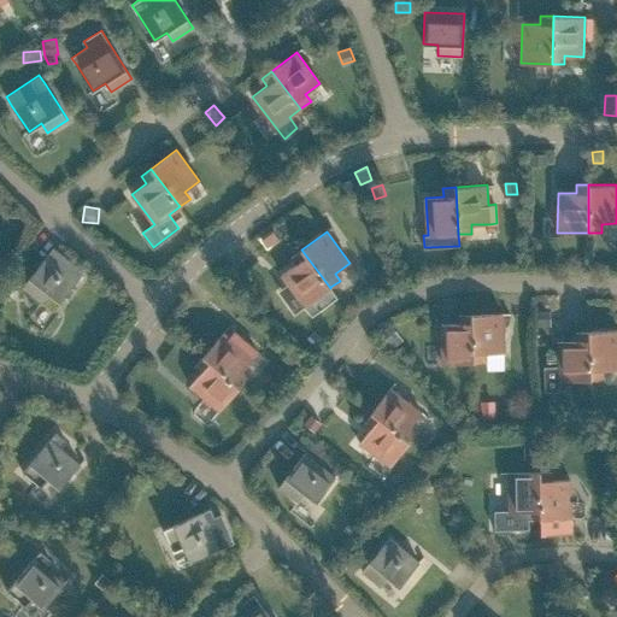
[(297,264),(281,275),(305,306),(311,316),(338,297),(330,287),(330,288),(301,250),(291,257),(297,264)]
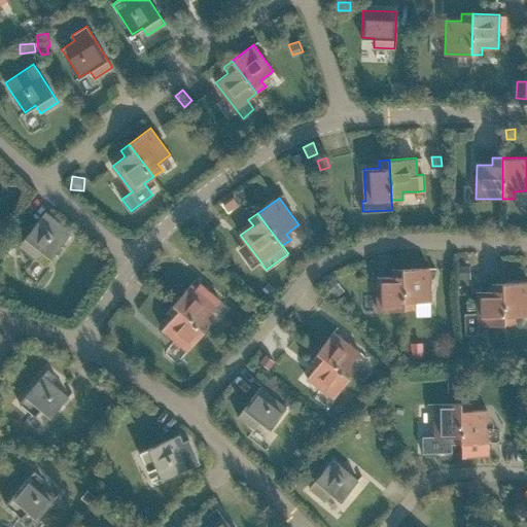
[(41,216),(19,245),(36,257),(41,250),(51,257),(68,237),(71,232),(50,215),(46,220),(41,216)]
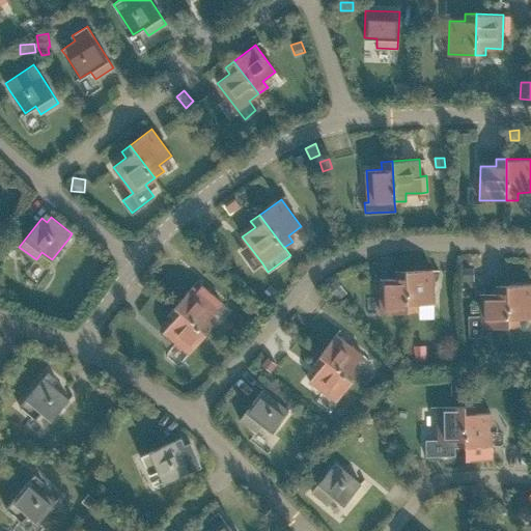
[(16,248),(1,243),(0,244),(0,255),(11,259),(16,248)]
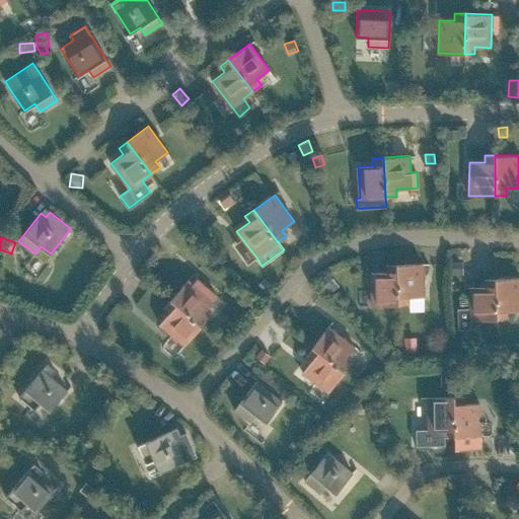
[(396,265),(398,304),(409,304),(409,297),(424,296),(423,264),(396,265)]
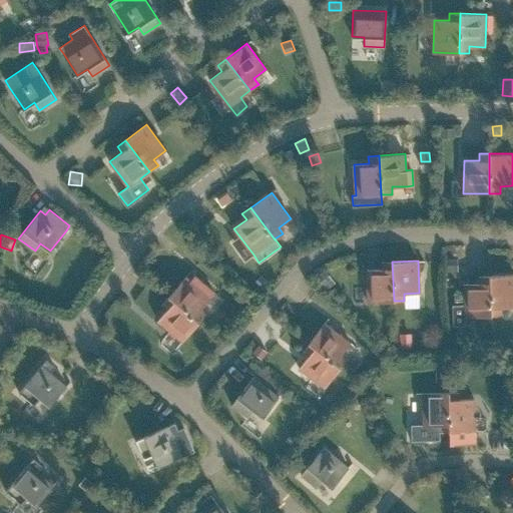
[(394,301),(392,262),(382,262),(382,269),(367,270),(368,302),(394,301)]
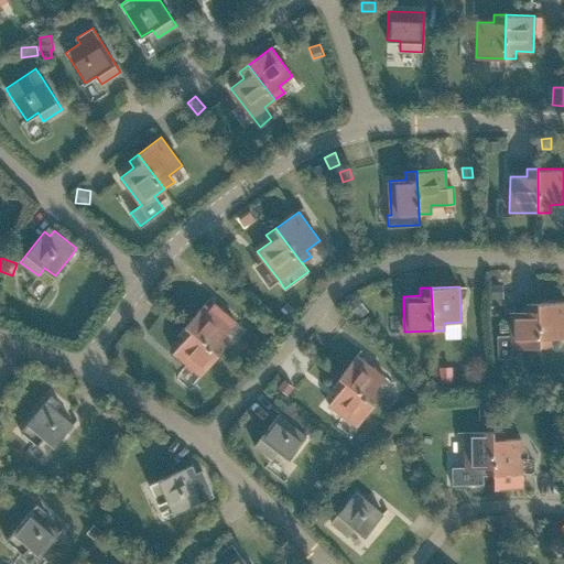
[(364,307),(355,297),(348,303),(356,314),(364,307)]
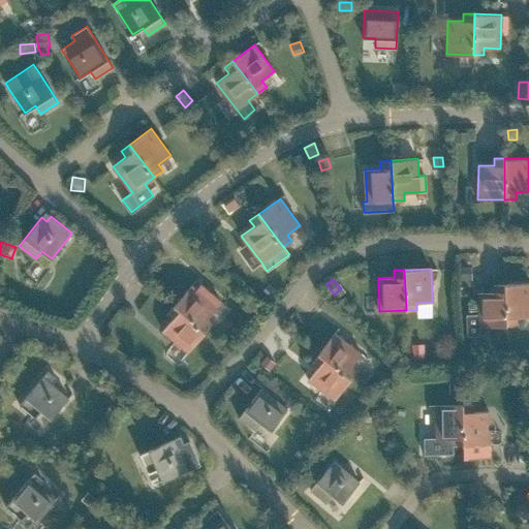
[(528,282),(504,284),(506,324),(517,324),(517,317),(528,316),(528,282)]
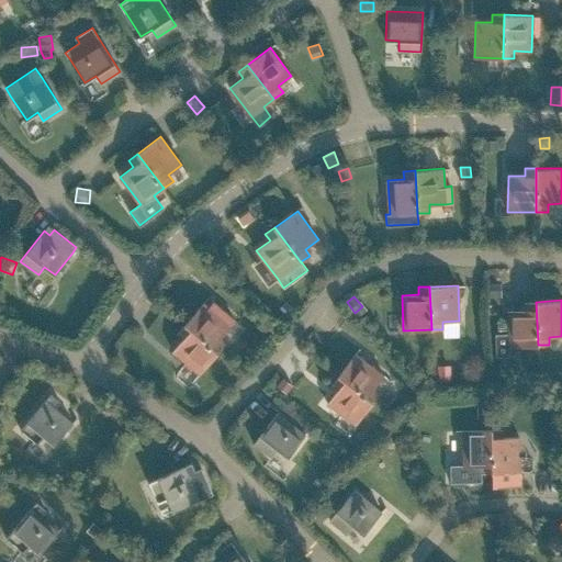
[(204,302),(186,324),(218,352),(225,344),(220,338),(231,326),(235,321),(214,302),(210,306),(204,302)]
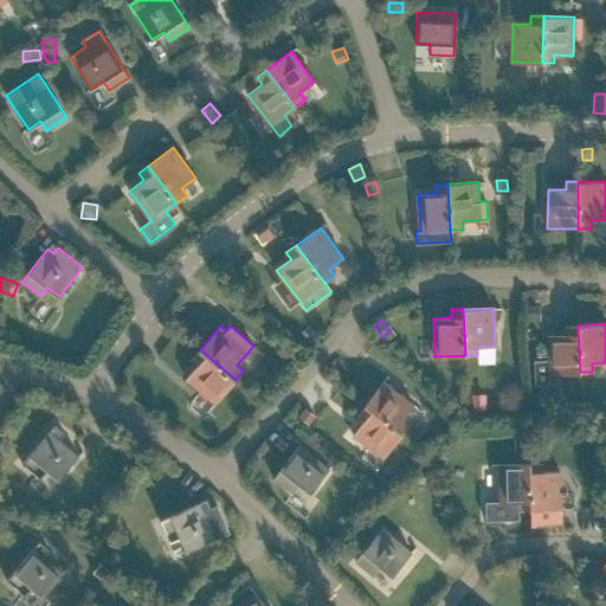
[(580,372),(578,326),(566,326),(566,334),(548,335),(549,360),(534,360),(535,384),(550,384),(550,373),(580,372)]
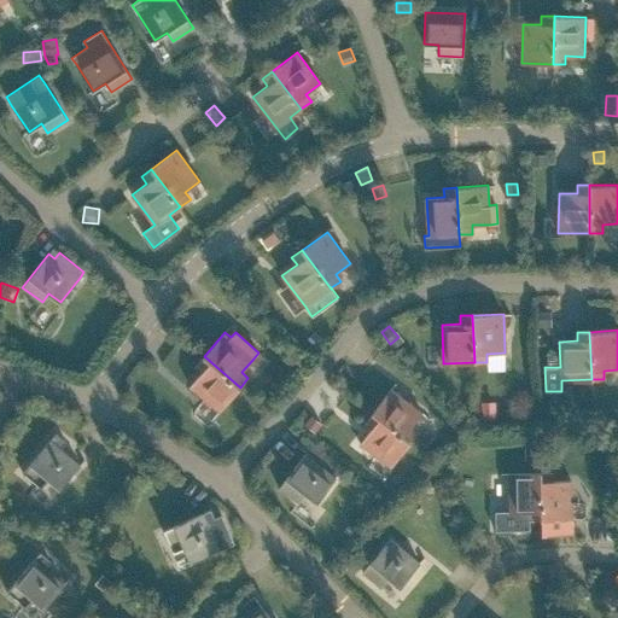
[(202,372),(190,385),(220,412),(240,388),(204,356),(196,366),(202,372)]
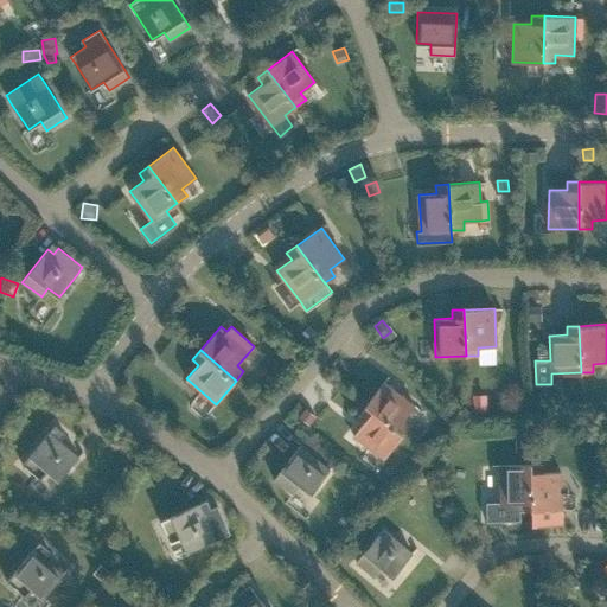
[(384,382),(365,406),(403,434),(410,425),(403,419),(415,404),(384,382)]
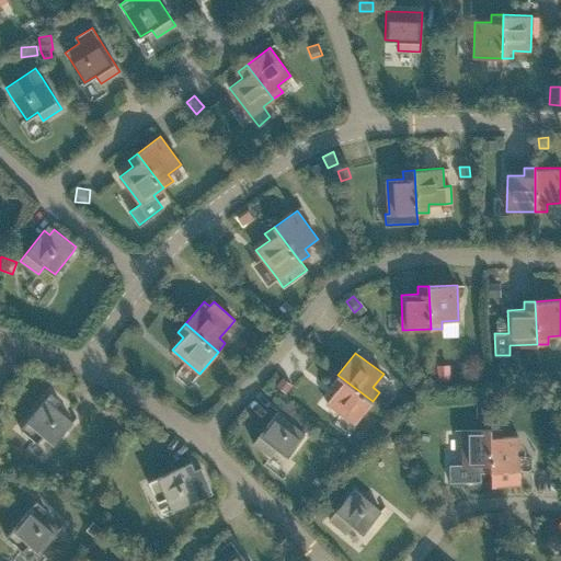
[(449,369),(441,370),(441,384),(449,384),(449,369)]
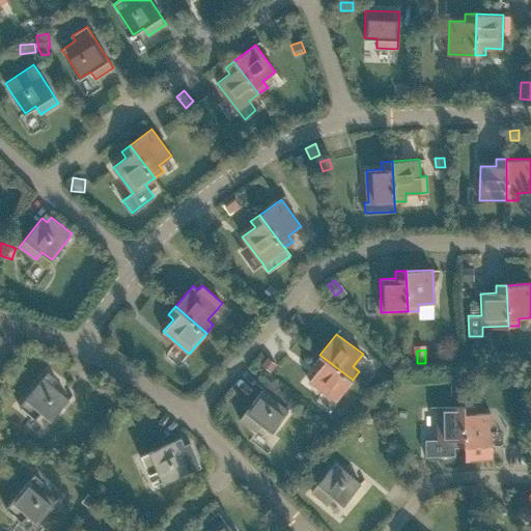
[(353,380),(319,355),(313,363),(318,368),(309,381),(336,401),(353,380)]
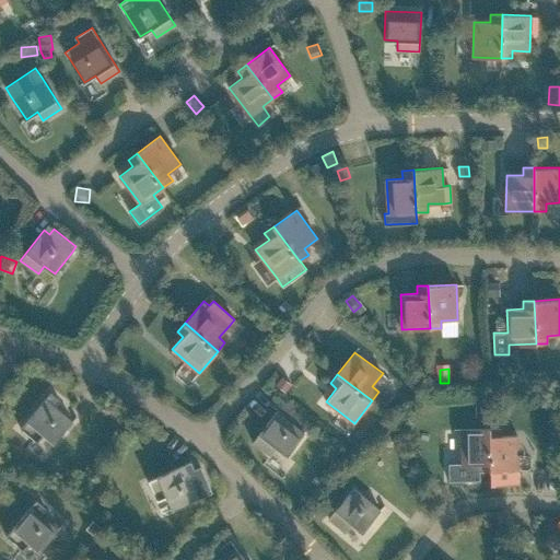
[(50,392),(20,428),(37,442),(44,434),(54,443),(72,421),(55,406),(59,399),(50,392)]
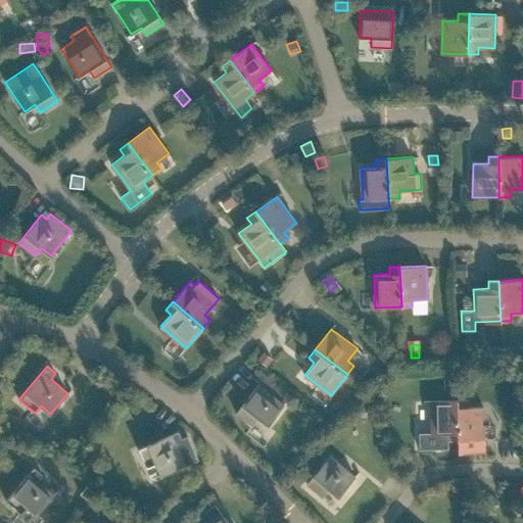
[(444,372),(444,387),(454,387),(454,372),(444,372)]
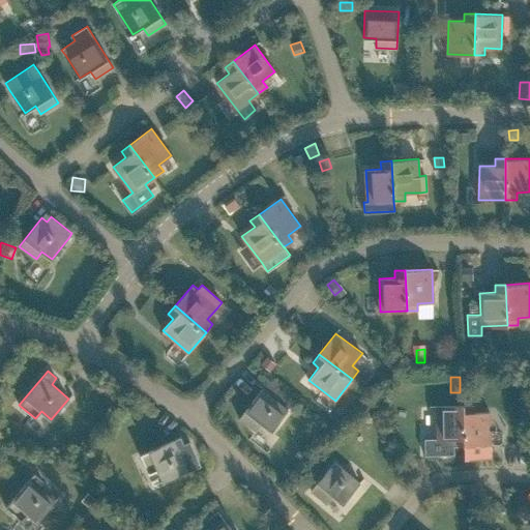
[(479,379),(469,379),(469,391),(479,391),(479,379)]
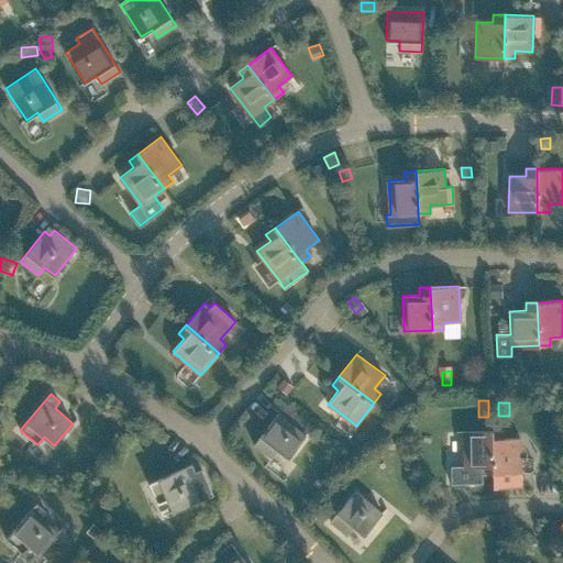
[(278,414),(254,444),(272,457),(278,450),(288,457),(306,434),(278,414)]
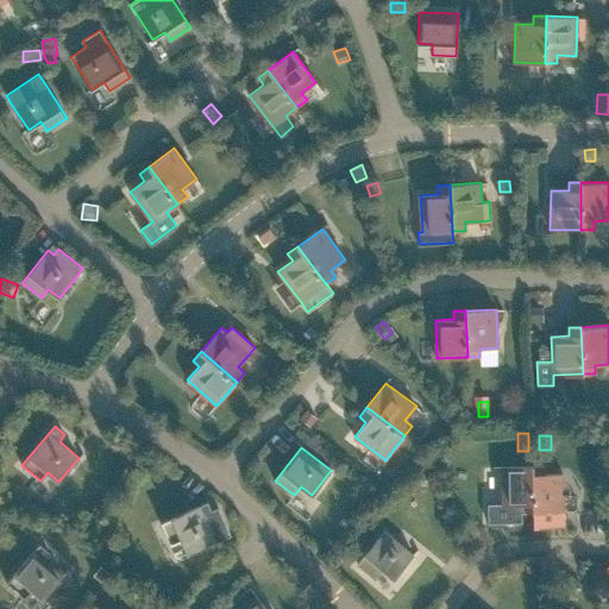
[(522,513),(533,513),(532,465),(502,466),(502,503),(488,504),(489,523),(522,522),(522,513)]
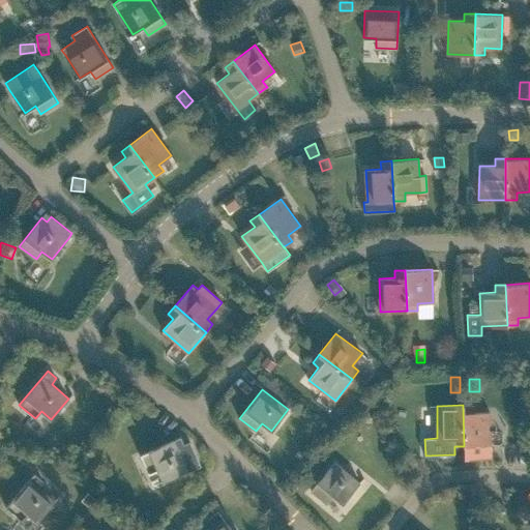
[(474,405),(463,405),(464,446),(465,446),(465,459),(491,458),(491,445),(490,412),(474,412),(474,405)]
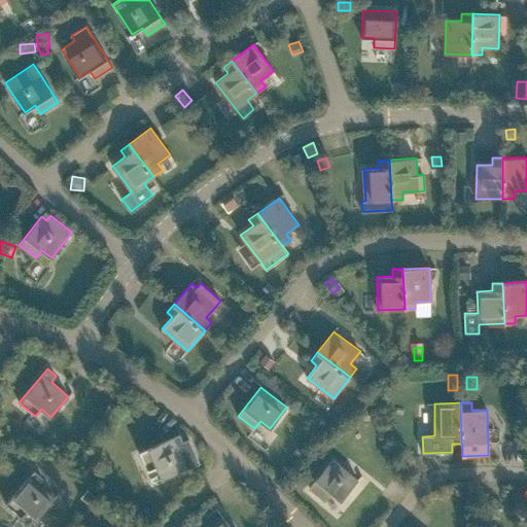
[(364,414),(377,415),(378,406),(365,405),(364,414)]
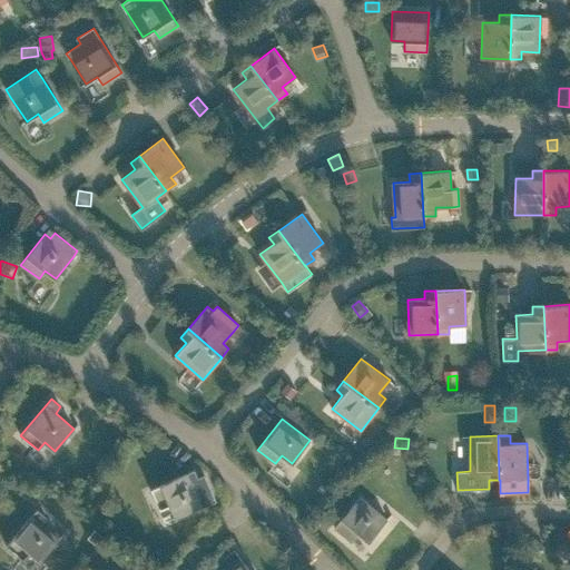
[(194,470),(151,489),(160,509),(157,511),(163,523),(175,518),(199,507),(200,508),(216,501),(205,477),(198,479),(194,470)]
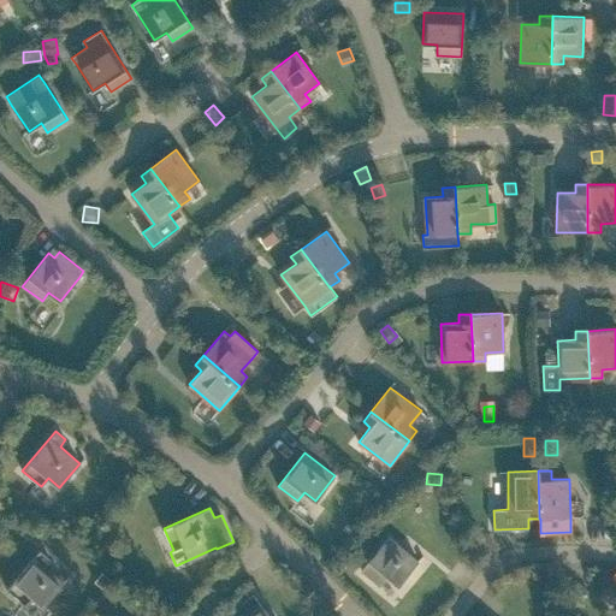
[(389,535),(361,569),(380,585),(388,576),(398,585),(419,561),(389,535)]
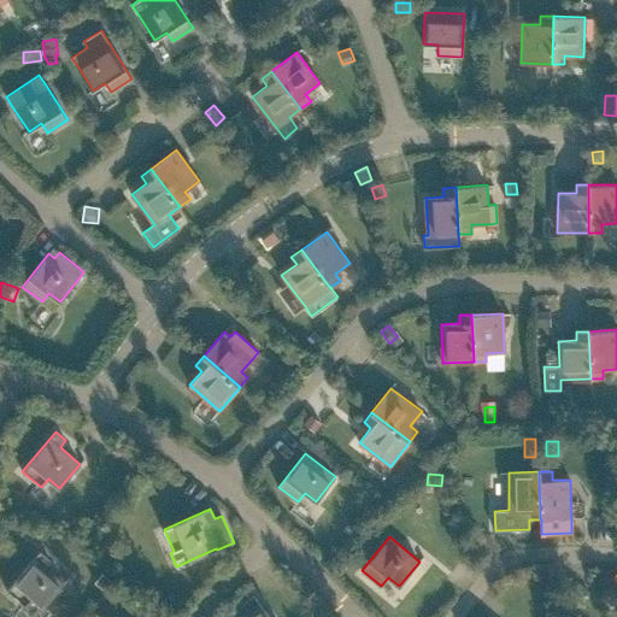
[(40,551),(6,591),(25,606),(33,598),(43,607),(64,583),(45,566),(51,559),(40,551)]
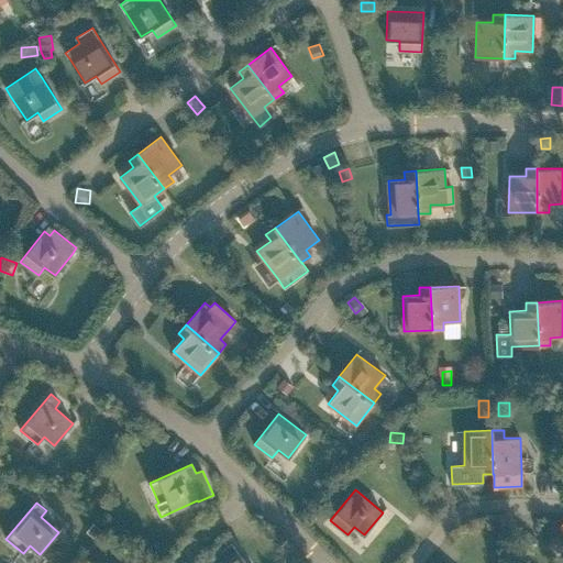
[(504,518),(485,519),(486,528),(504,527),(504,518)]
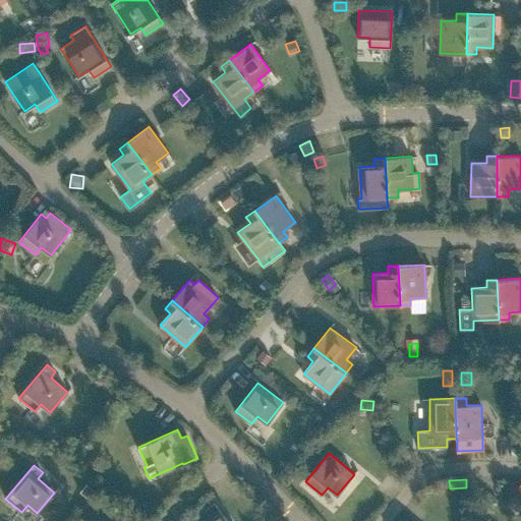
[(87,483),(80,491),(88,497),(94,488),(87,483)]
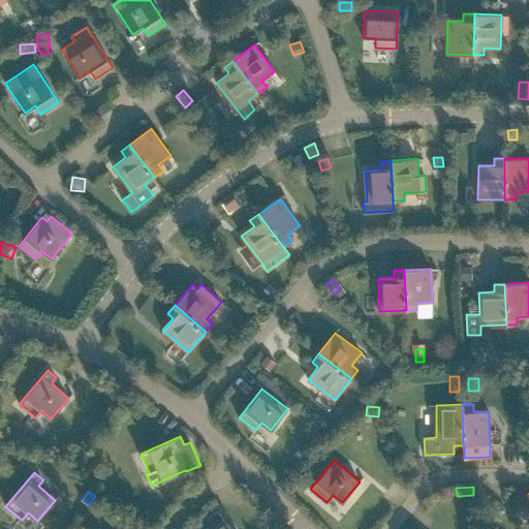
[(213,522),(204,528),(231,528),(217,509),(208,517),(213,522)]
